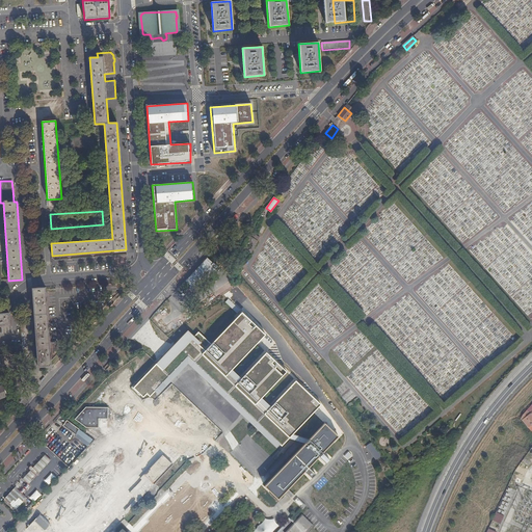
[(248,235),(241,247),(251,254),(258,241),(258,240),(260,237),(253,234),(250,237),(248,235)]
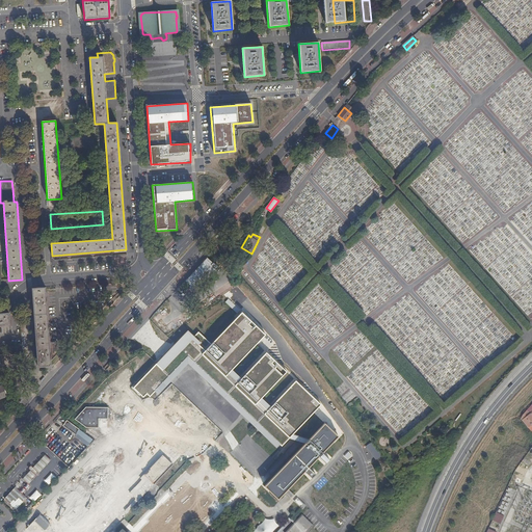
[(51,365),(46,287),(31,288),(37,366),(51,365)]
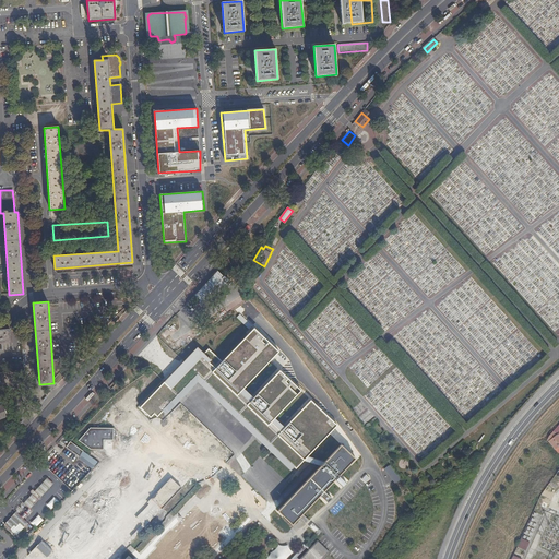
[(141,408),(151,417),(153,414),(157,418),(194,379),(293,474),(340,425),(278,367),(247,400),(240,393),(281,352),(253,325),(221,359),(209,348),(202,354),(198,349),(141,408)]
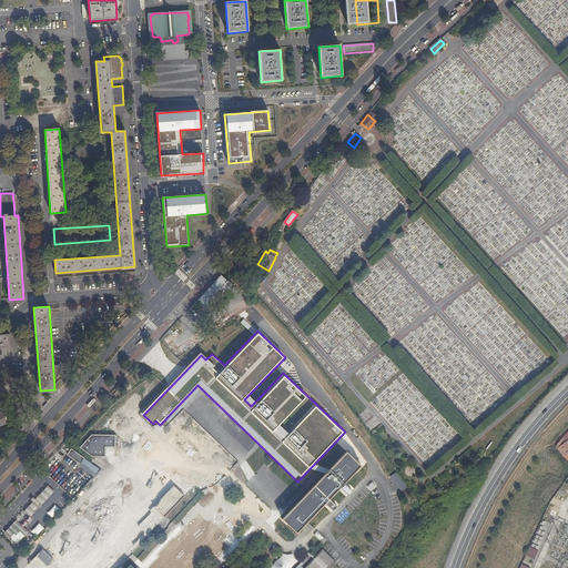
[(9,334),(0,334),(0,347),(10,346),(9,334)]
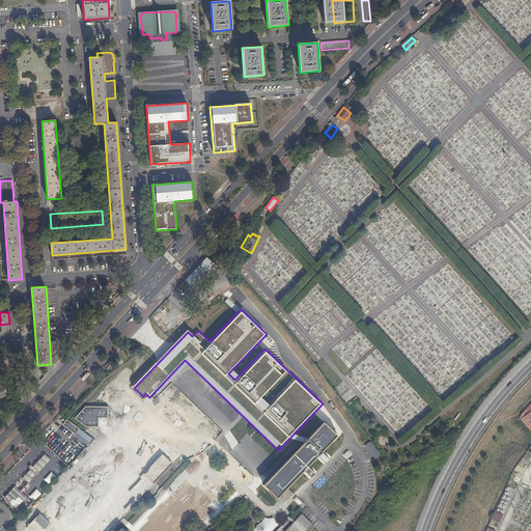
[(196,375),(190,382),(214,407),(221,400),(196,375)]
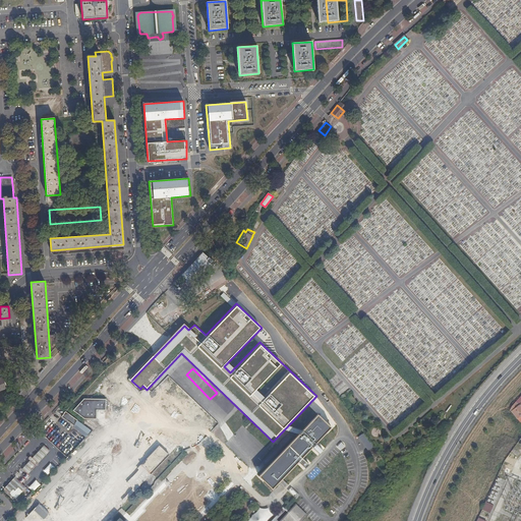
[(210,399),(186,374),(164,398),(201,433),(229,404),(217,393),(210,399)]
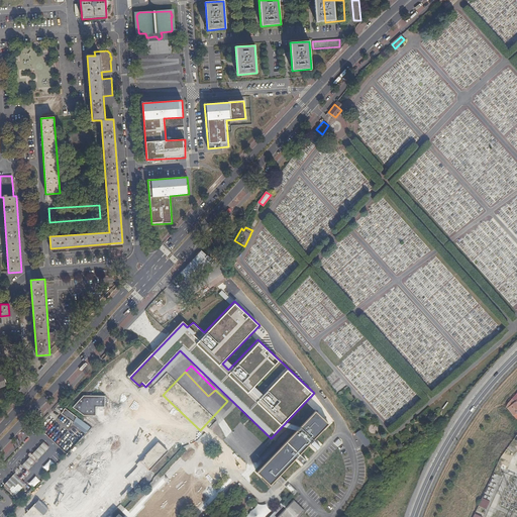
[(101,516),(184,430),(149,398),(152,395),(145,388),(22,516),(101,516)]
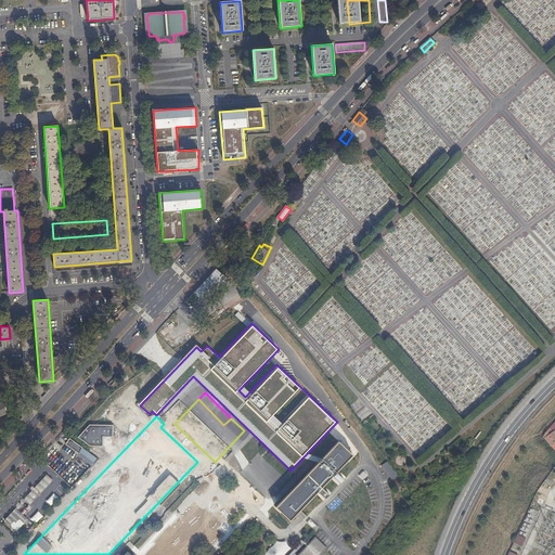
[(113,425),(90,425),(78,437),(90,447),(103,447),(103,437),(113,437),(113,425)]
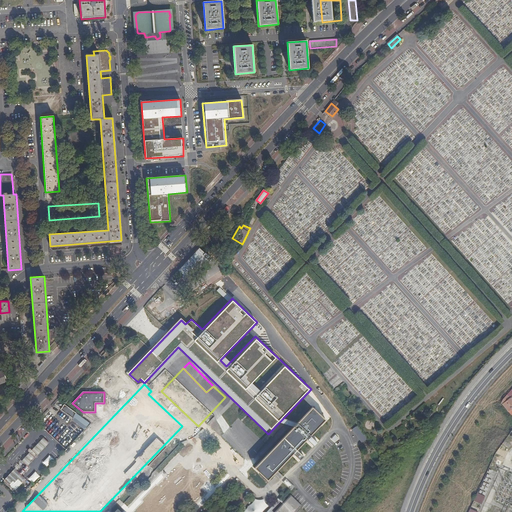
[(506,398),(505,399),(501,403),(508,411),(511,408),(511,402),(509,399),(508,400),(506,398)]
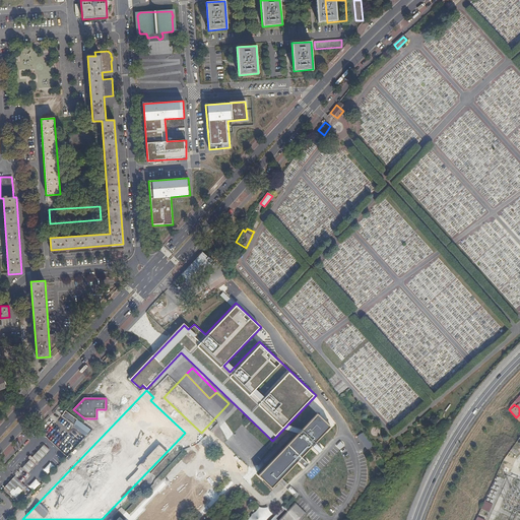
[(73,426),(78,419),(66,411),(66,410),(62,416),(73,426)]
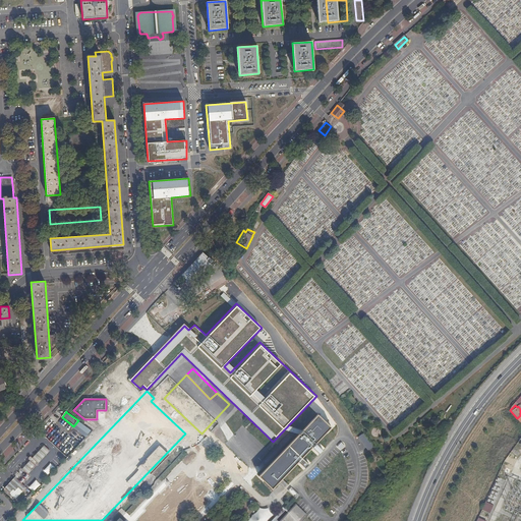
[(273,488),(278,482),(282,479),(297,463),(303,457),(331,427),(317,414),(259,476),(273,488)]
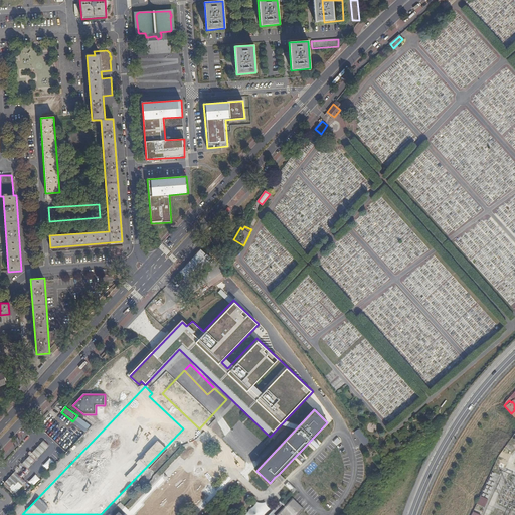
[(359,427),(354,432),(363,446),(369,442),(359,427)]
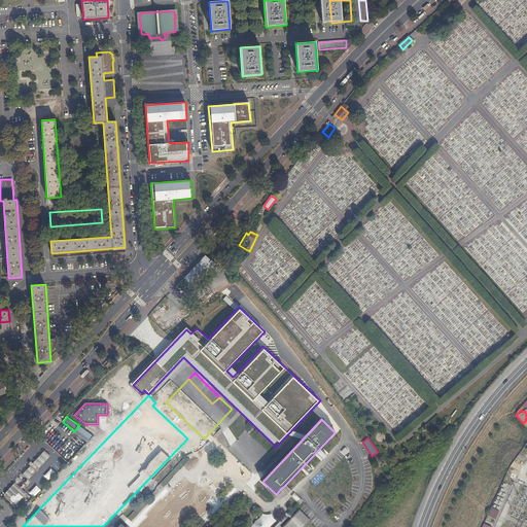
[(103,526),(107,526),(189,441),(187,438),(103,526)]
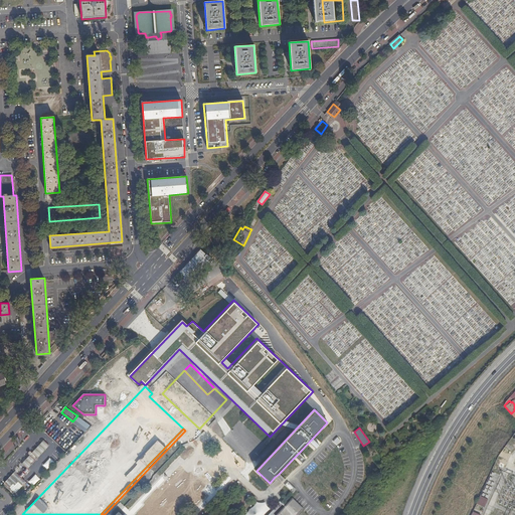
[(307,458),(300,452),(294,458),(300,464),(301,464),(303,464),(304,464),(305,463),(306,462),(306,461),(307,460),(307,459),(307,458)]
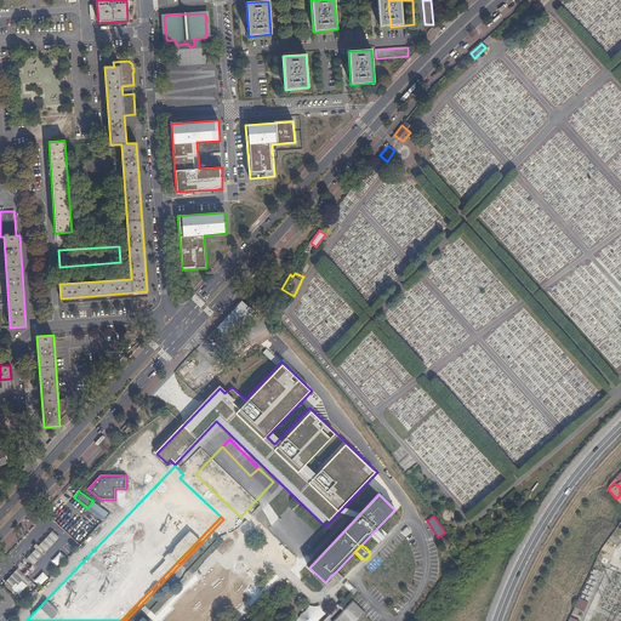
[(575,607),(581,609),(585,610),(597,584),(603,573),(599,570),(592,568),(575,607)]
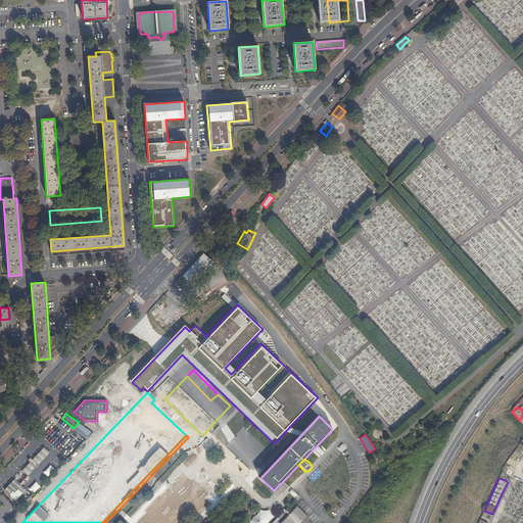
[(14,479),(8,486),(15,492),(18,489),(22,493),(26,489),(14,479)]
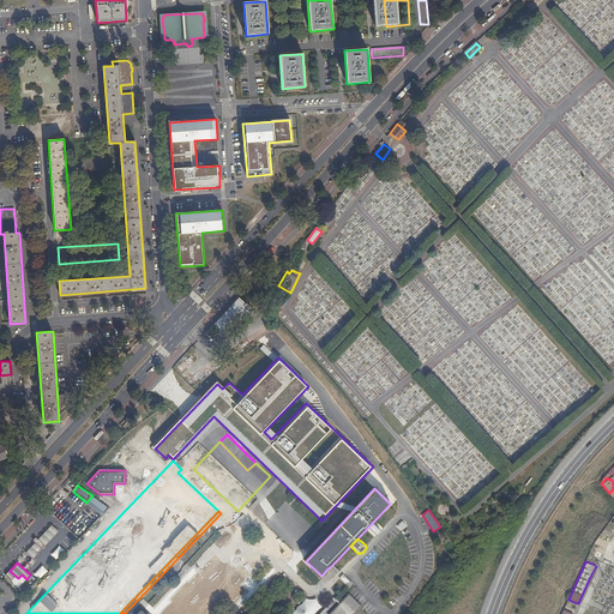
[(327,613),(326,613),(336,602),(339,605),(343,601),(341,597),(353,584),(332,565),(327,569),(347,587),(319,613),(327,613)]
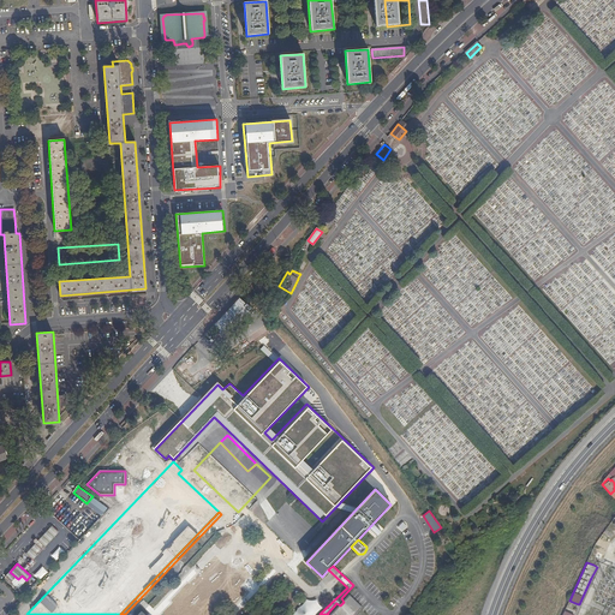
[(18,579),(10,572),(5,577),(13,584),(18,579)]
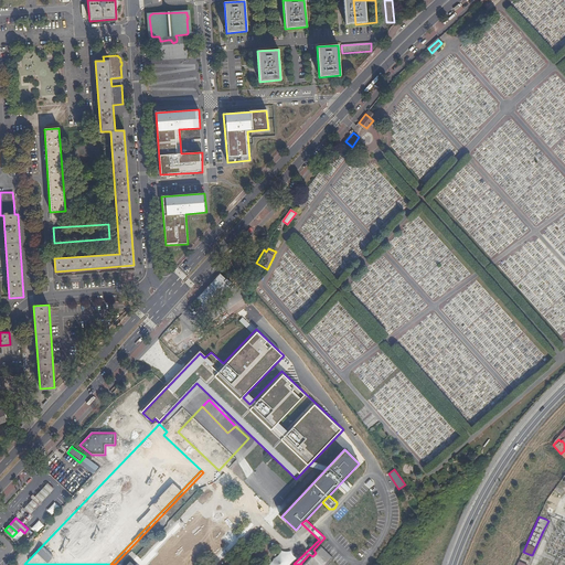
[(328,564),(333,560),(321,547),(316,553),(312,556),(304,564),(328,564)]
